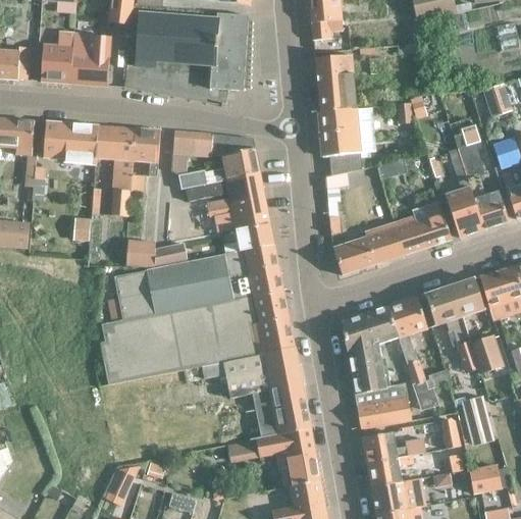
[(109,0),(107,21),(129,23),(132,0),(109,0)]
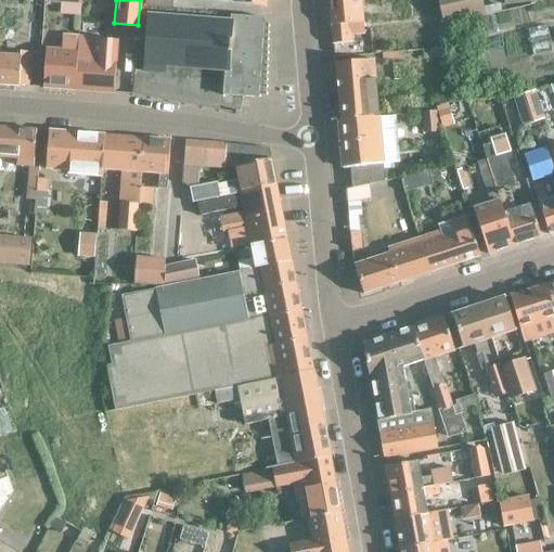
[(330,0),(335,50),(344,50),(344,40),(352,39),(352,30),(365,29),(362,0),(330,0)]
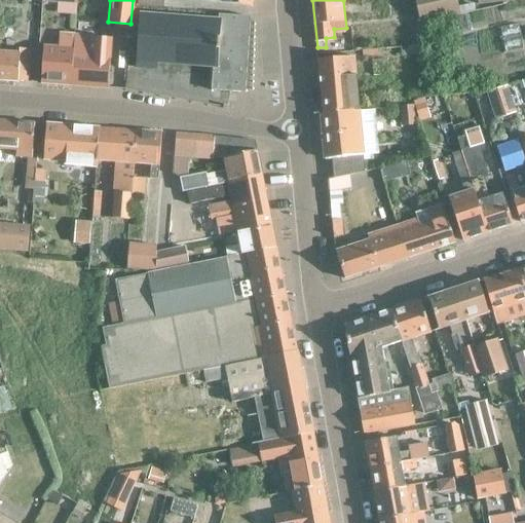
[(415,0),(421,22),(460,12),(457,0),(415,0)]
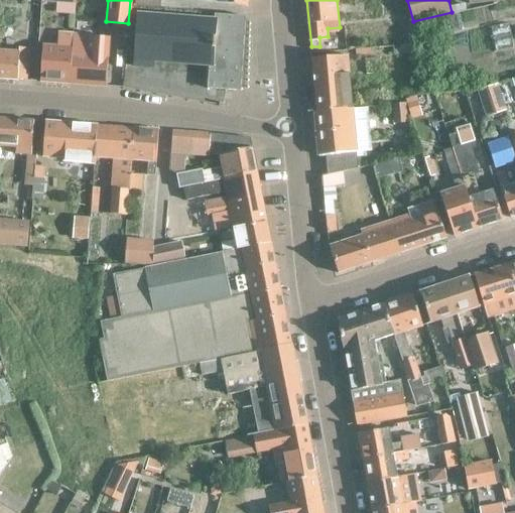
[(239,89),(244,15),(214,13),(213,18),(136,13),(133,63),(146,65),(147,59),(209,63),(207,87),(239,89)]
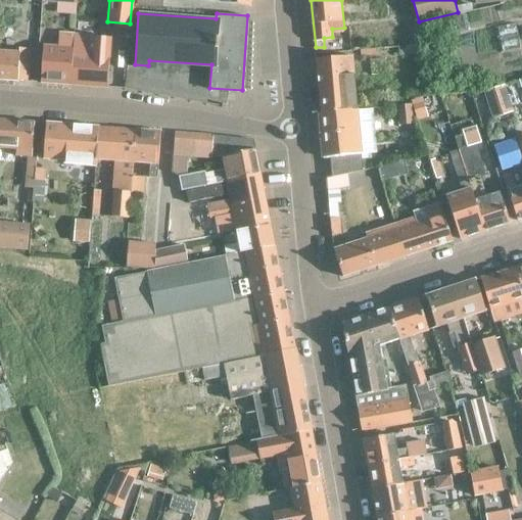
[(72,83),(74,33),(67,32),(59,32),(58,45),(50,44),(44,44),(43,52),(41,81),(66,83),(72,83)]
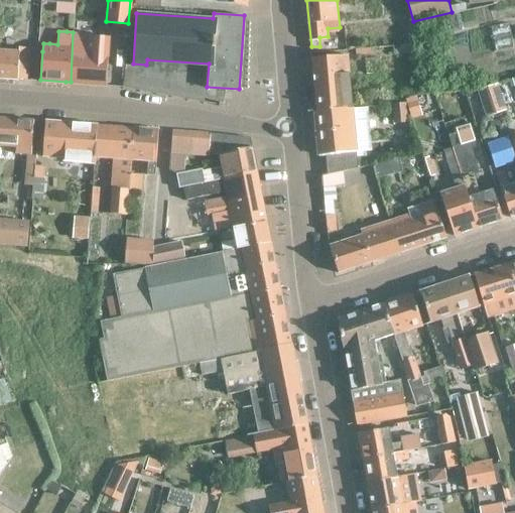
[(73,32),(71,82),(105,84),(108,42),(109,35),(90,34),(90,33),(74,32),(73,32)]
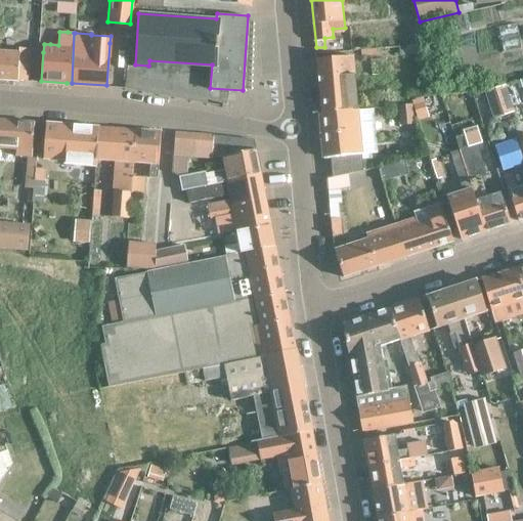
[(26,79),(28,54),(29,48),(18,47),(18,50),(0,48),(0,78),(16,79),(26,79)]
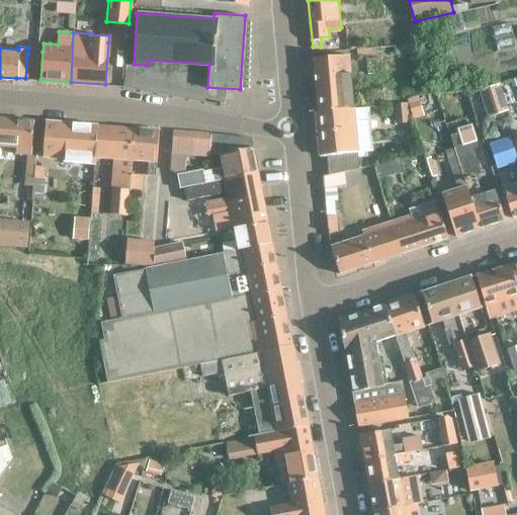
[(318,110),(354,106),(349,54),(313,57),(318,110)]
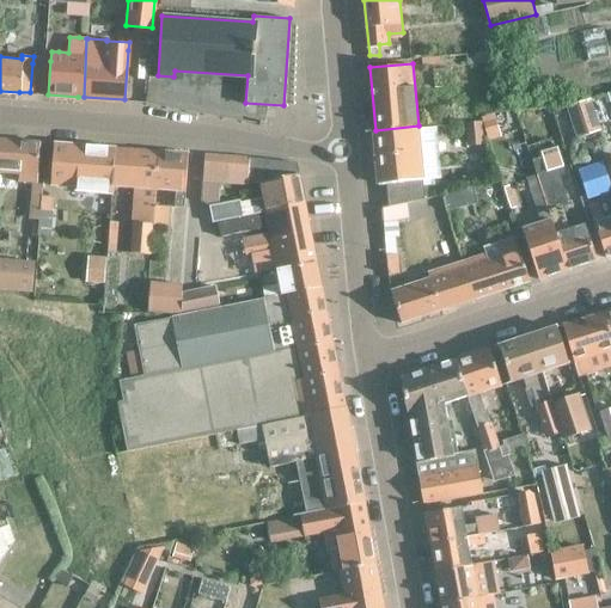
[(590,98),(567,105),(576,137),(599,130),(590,98)]
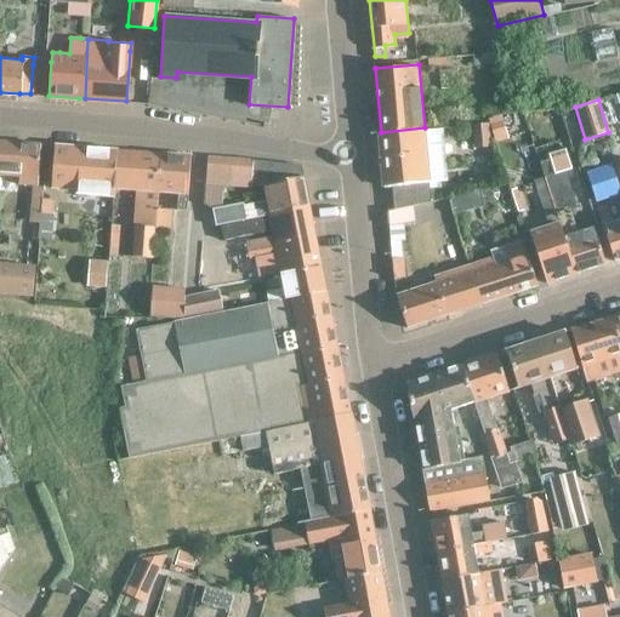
[(472,124),(473,147),(489,146),(488,123),(472,124)]
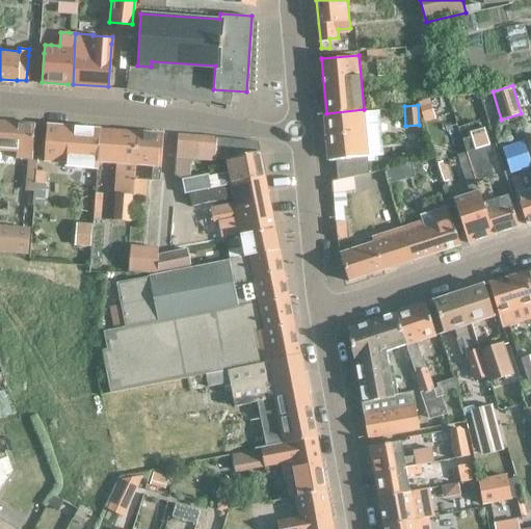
[(364,109),(326,113),(330,158),(367,155),(364,109)]
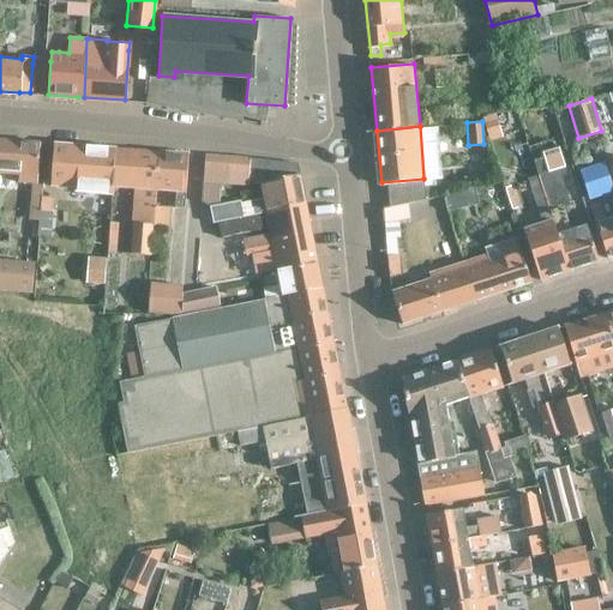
[(37,183),(41,143),(0,138),(0,171),(19,174),(19,181),(37,183)]
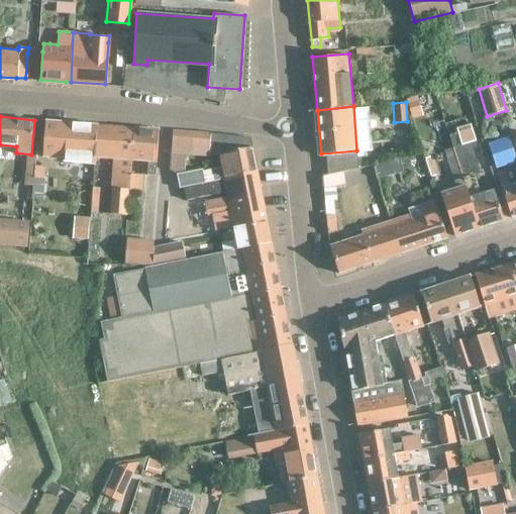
[(94,158),(97,125),(46,121),(43,157),(66,158),(66,162),(94,164),(94,158)]
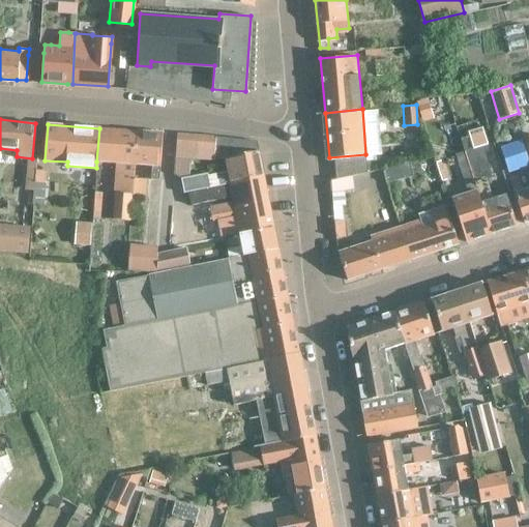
[(131,177),(133,164),(136,132),(99,128),(96,162),(114,163),(112,193),(114,193),(112,217),(128,218),(130,193),(131,177)]
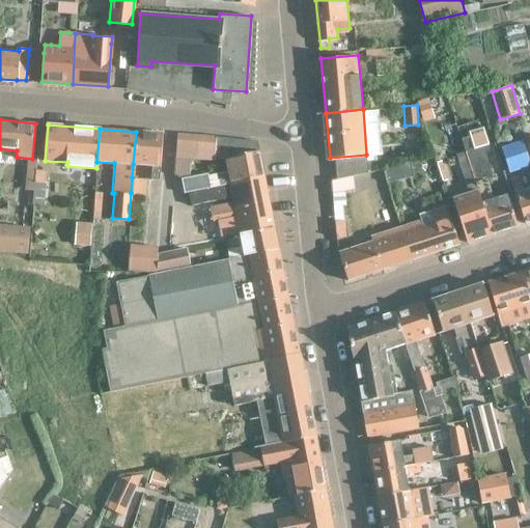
[(475,181),(482,202),(493,231),(517,223),(506,193),(494,197),(487,177),(494,175),(484,148),(491,147),(484,130),(461,138),(465,150),(475,181)]
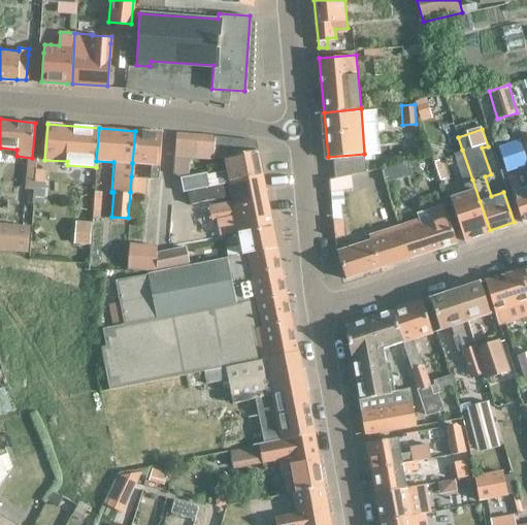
[(149,176),(158,177),(161,132),(135,131),(132,163),(150,165),(149,176)]
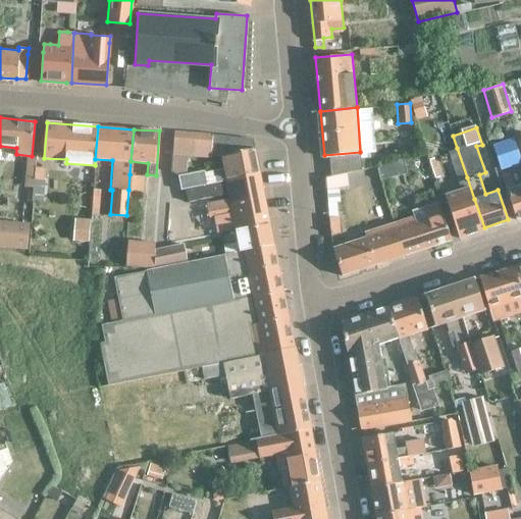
[(225,179),(259,173),(252,139),(189,133),(174,132),(172,154),(187,155),(208,158),(221,156),(223,167),(212,169),(214,182),(225,179)]
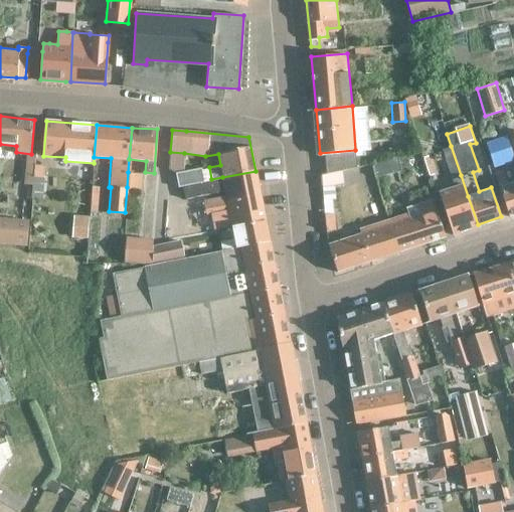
[(461,175),(451,146),(443,148),(453,178),(461,175)]
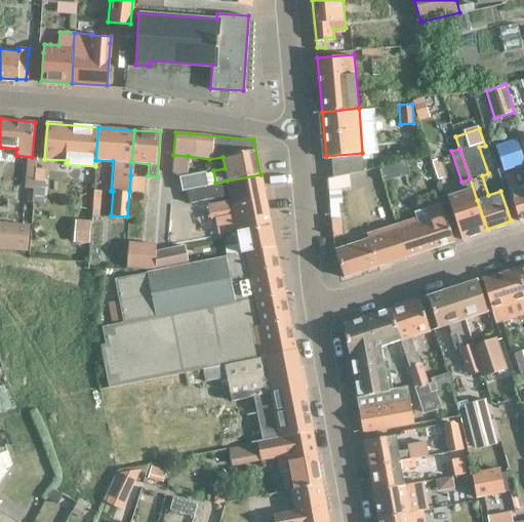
[(35,167),(36,158),(27,157),(25,187),(33,188),(34,179),(43,181),(44,168),(35,167)]
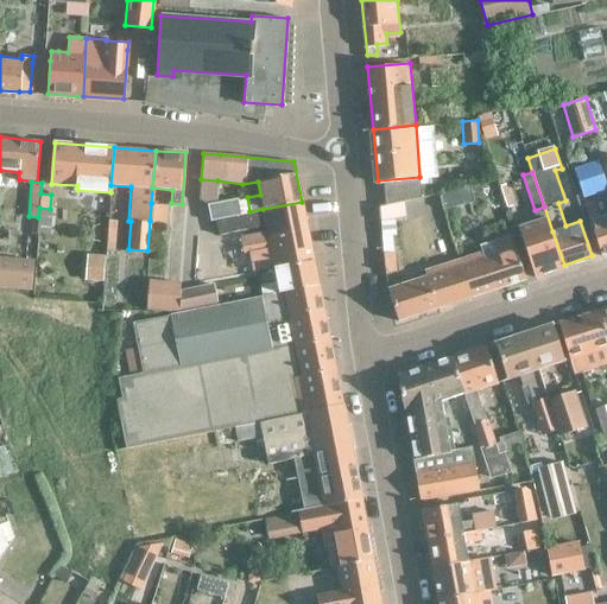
[(236,197),(207,203),(209,220),(240,214),(236,197)]
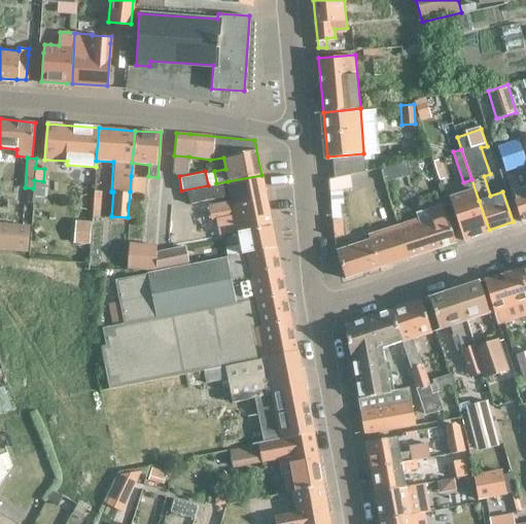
[(329,189),(351,188),(348,174),(328,178),(329,189)]
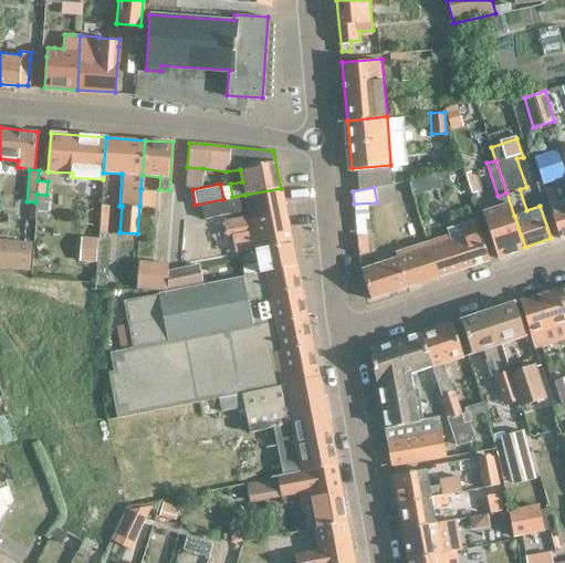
[(292,243),(281,188),(244,195),(249,215),(223,219),(227,236),(251,230),(254,249),(276,244),(276,246),(292,243)]
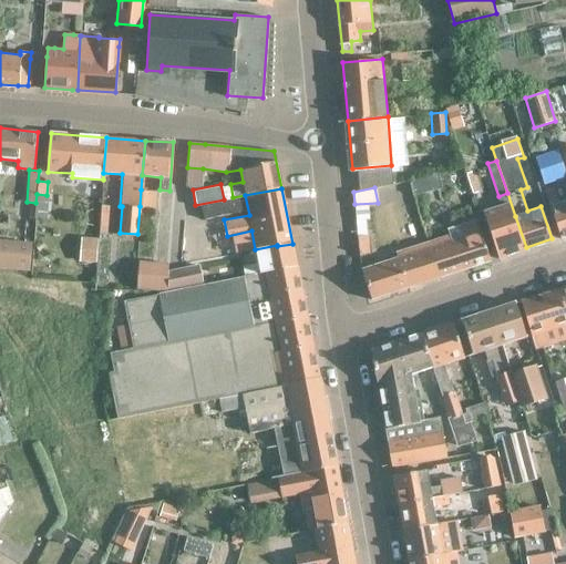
[(561,237),(565,235),(565,197),(557,201),(554,188),(545,191),(561,237)]
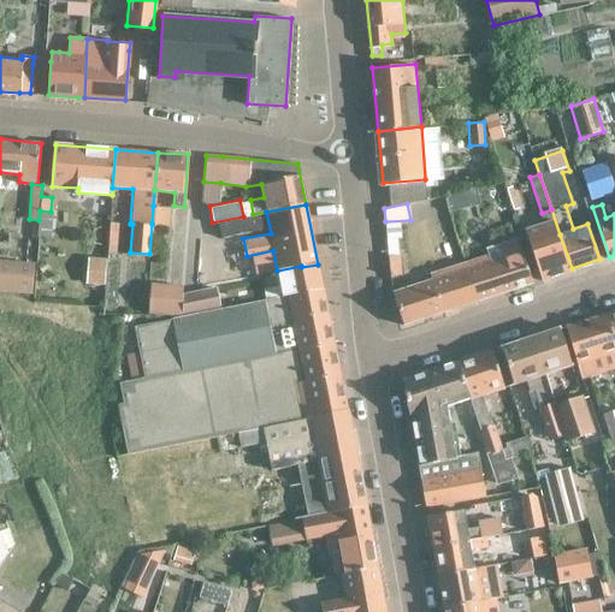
[(153,206),(152,224),(166,225),(167,207),(153,206)]
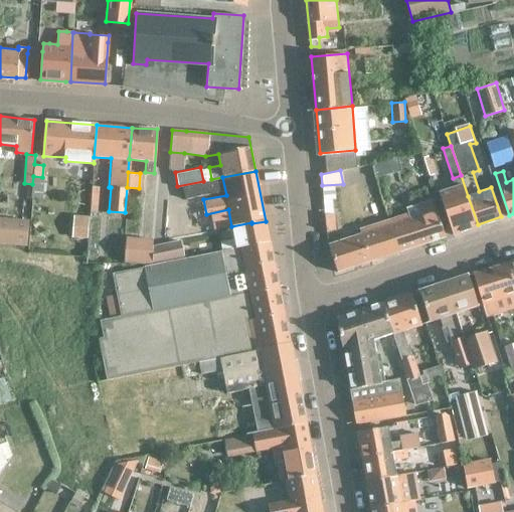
[(447,189),(439,191),(453,232),(478,224),(468,196),(461,175),(453,178),(451,178),(454,187),(447,189)]
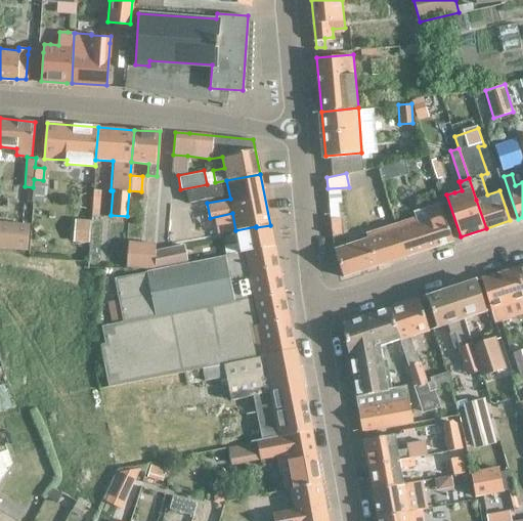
[(93,188),(91,214),(98,214),(100,189),(93,188)]
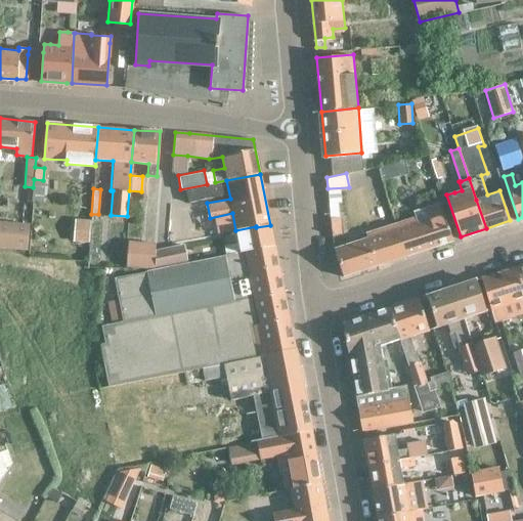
[(413,215),(395,221),(405,254),(405,255),(428,247),(451,240),(452,240),(443,212),(440,202),(425,207),(428,217),(416,221),(413,215)]
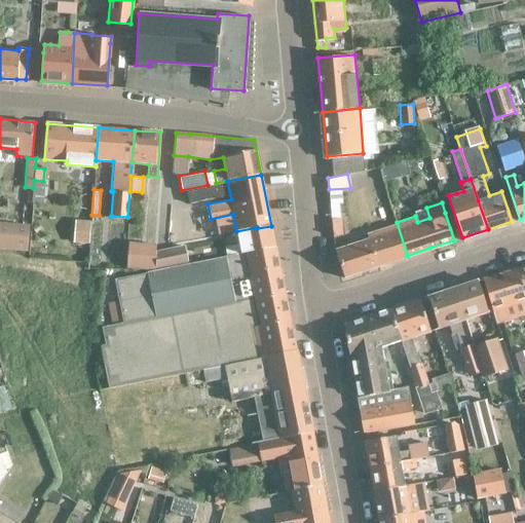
[(332,218),(333,234),(342,233),(340,217),(332,218)]
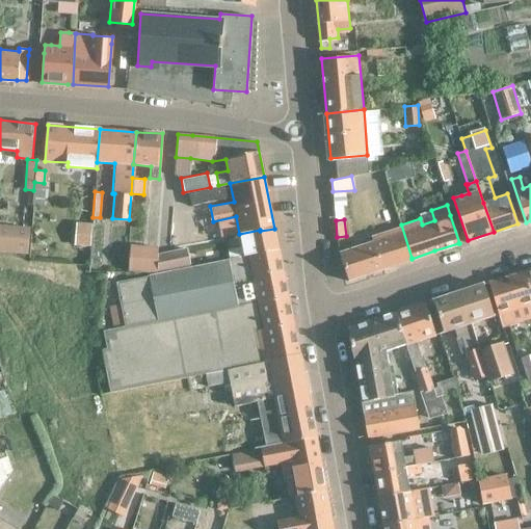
[(30,228),(0,225),(0,249),(28,253),(30,228)]
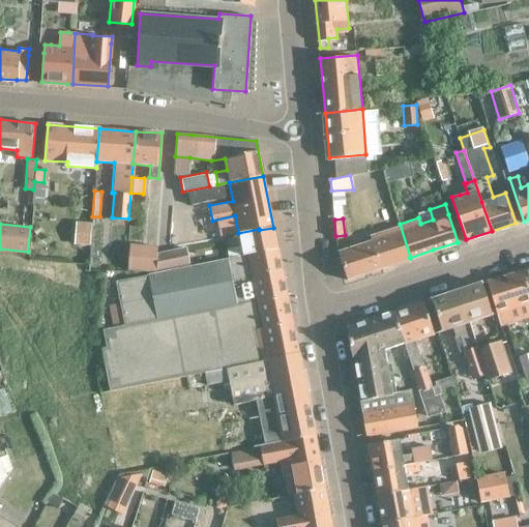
[(410,257),(400,224),(371,233),(372,238),(382,266),(410,257)]
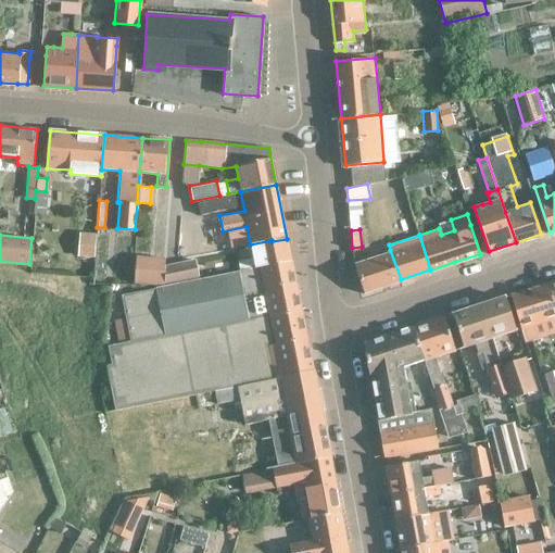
[(238,260),(239,269),(290,260),(287,239),(272,241),(272,240),(250,244),(253,256),(238,260)]
